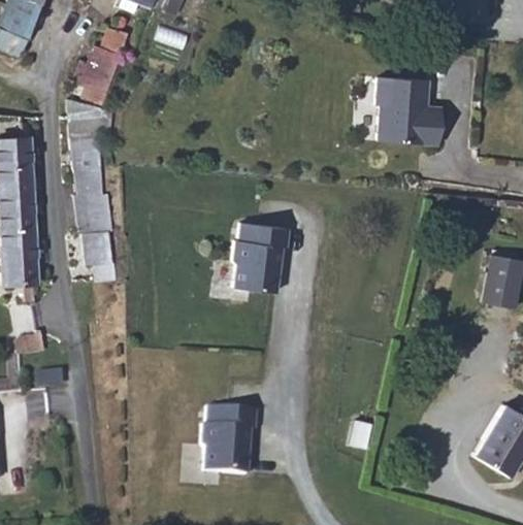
[(45,1),(42,0),(5,0),(0,13),(0,39),(26,50),(45,1)]
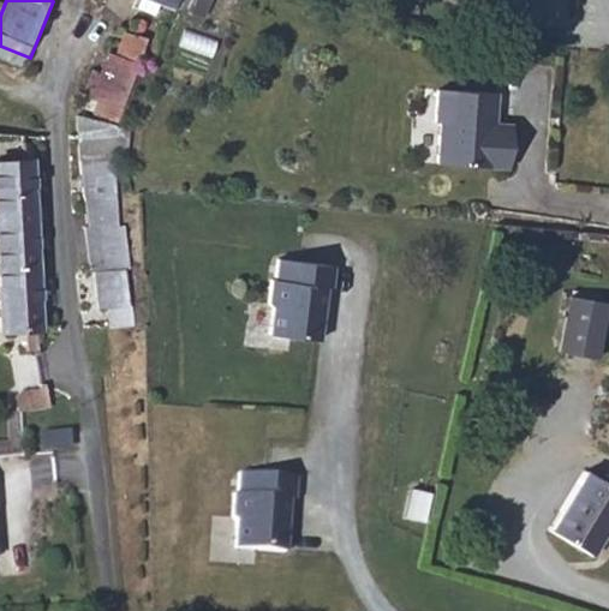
[(511,0),(509,6),(508,13),(519,16),(567,23),(571,0),(511,0)]
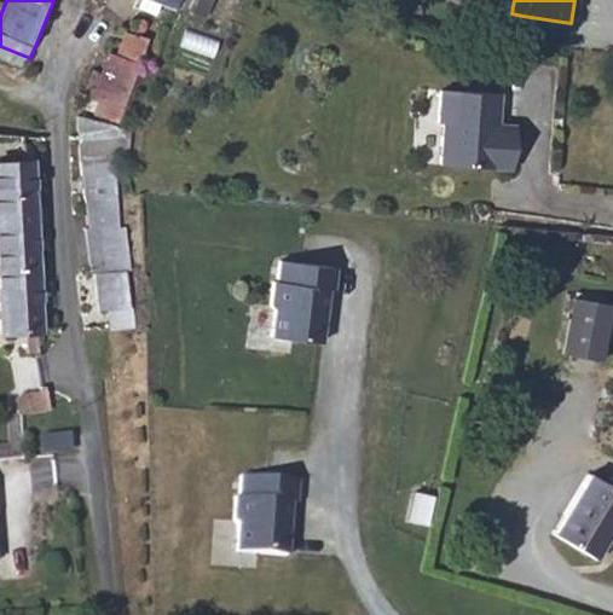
[(143,27),(131,57),(150,64),(162,34),(143,27)]
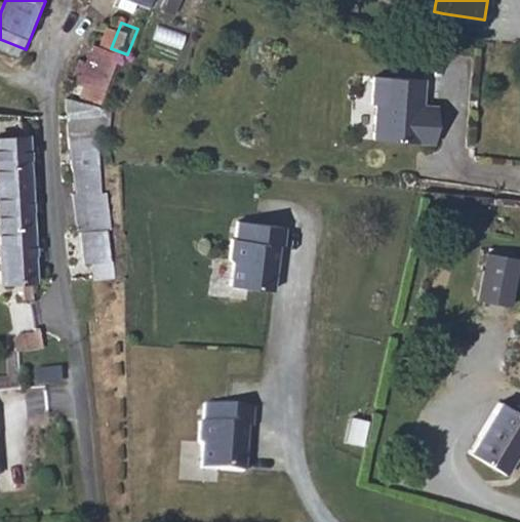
[(86,80),(86,81),(113,91),(127,54),(111,48),(101,44),(86,80)]
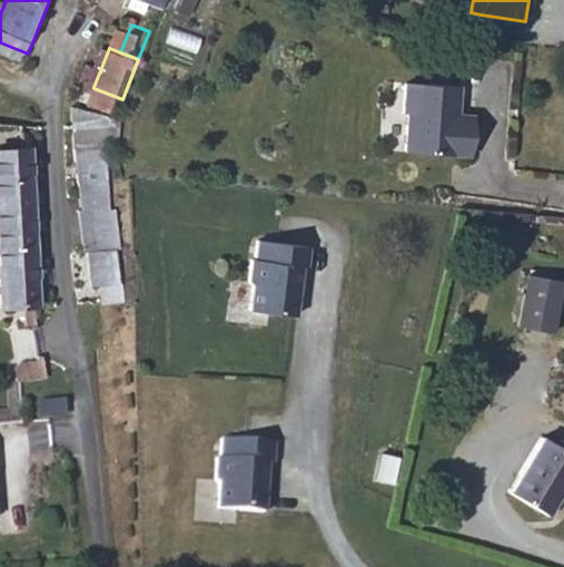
[(464,79),(409,75),(407,105),(412,105),(408,144),(475,149),(478,111),(462,109),(464,79)]
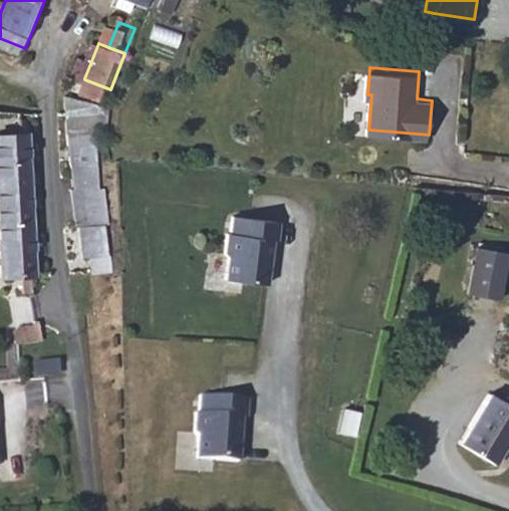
[(110,89),(84,79),(69,109),(101,112),(105,101),(110,89)]
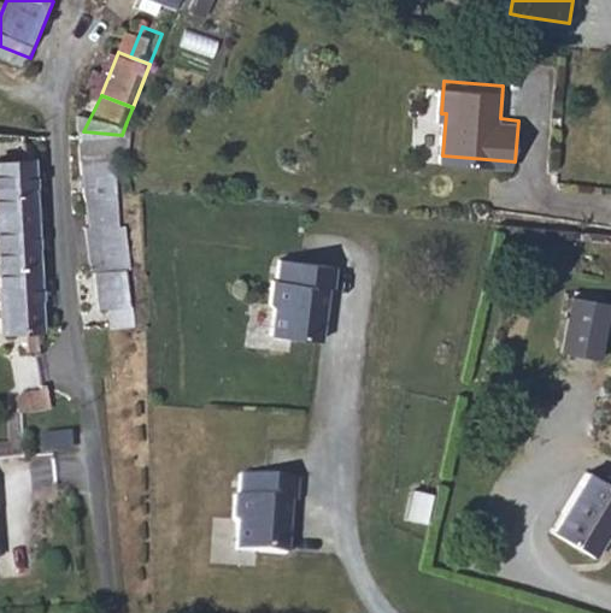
[(124,165),(127,136),(122,135),(83,131),(80,160),(112,164),(124,165)]
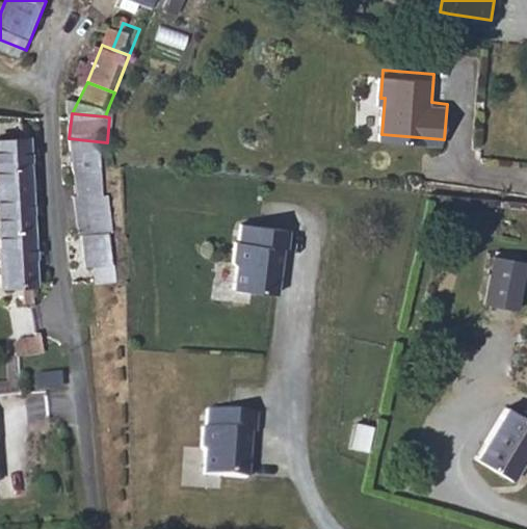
[(0,138),(0,238),(1,259),(2,288),(38,288),(30,140),(0,138)]
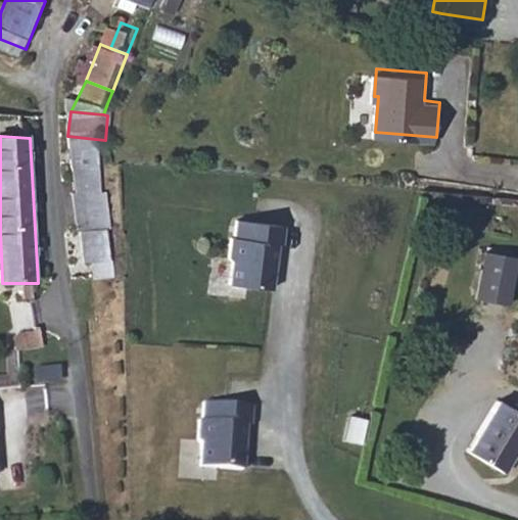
[(95,139),(67,136),(84,232),(112,229),(95,139)]
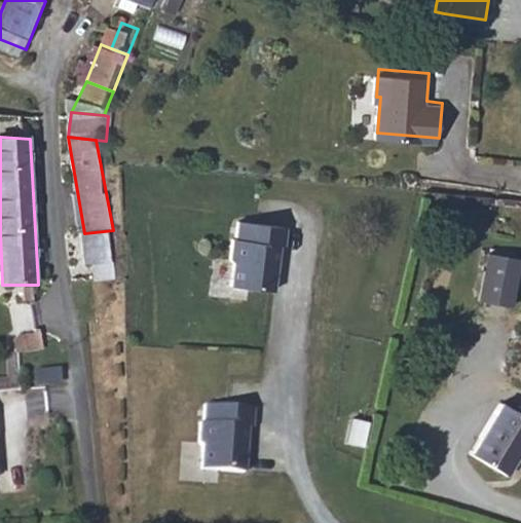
[(225,258),(223,281),(267,286),(273,240),(278,241),(281,222),(230,217),(228,234),(225,234),(222,254),(225,258)]
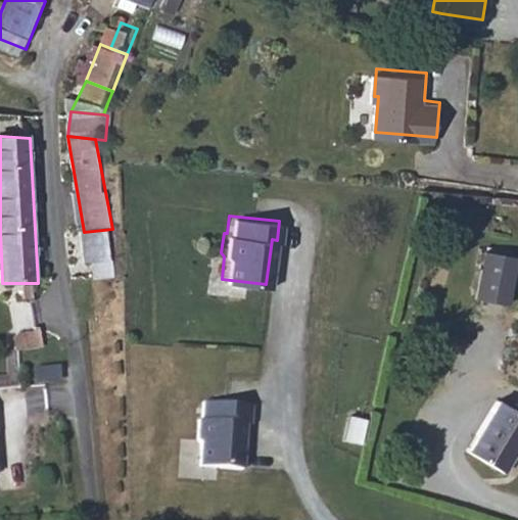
[(96,267),(98,279),(118,277),(112,229),(84,232),(75,233),(79,269),(96,267)]
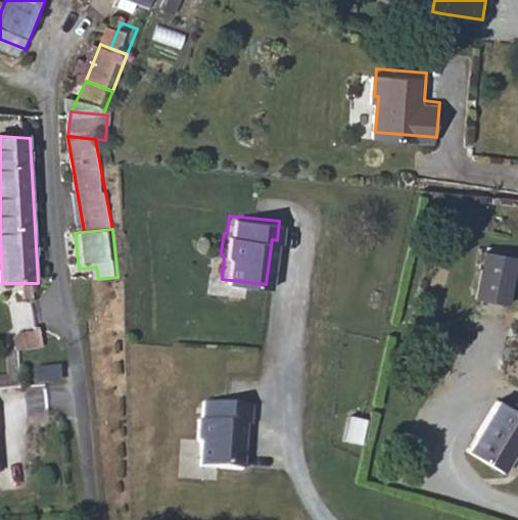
[(517,255),(515,255),(507,303),(517,304),(517,255)]
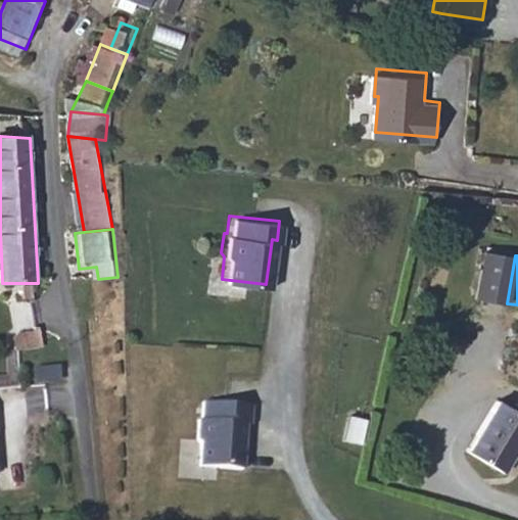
[(20,346),(47,342),(44,325),(17,330),(20,346)]
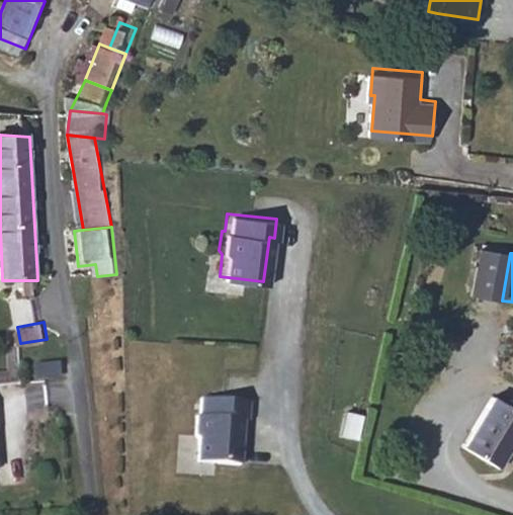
[(192,437),(191,459),(236,460),(238,416),(243,416),(243,398),(193,396),(193,414),(189,413),(188,433),(192,437)]
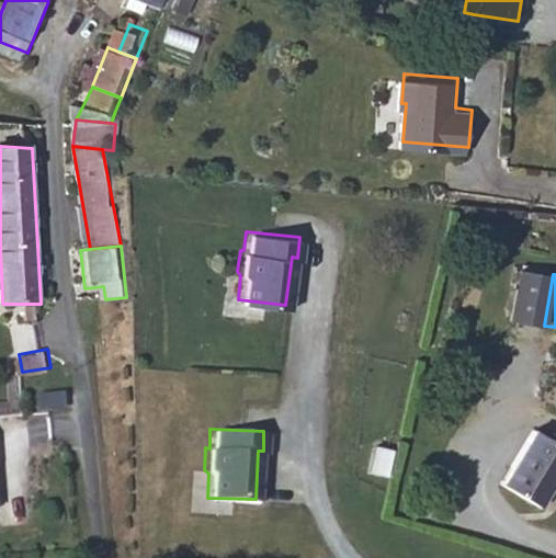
[(555,475),(541,522),(555,526),(555,475)]
